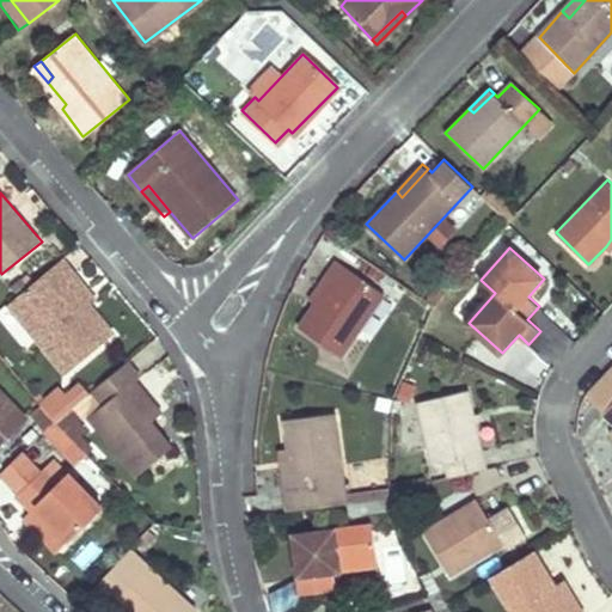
[(63,259),(10,305),(68,374),(114,335),(91,306),(68,279),(75,274),(63,259)]
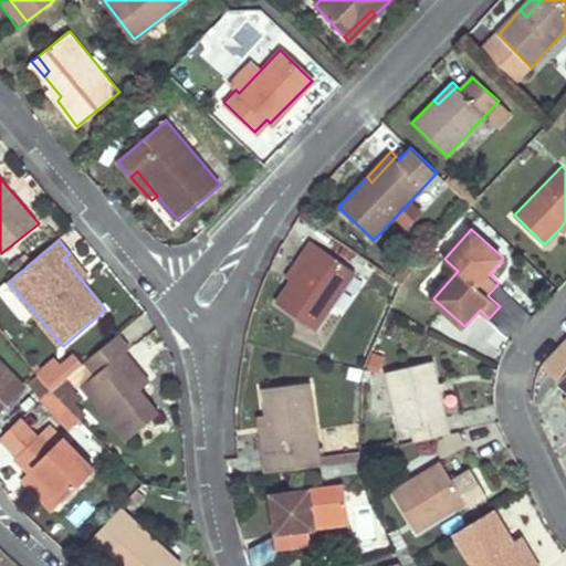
[(355,272),(311,242),(301,257),(306,260),(276,303),(315,329),(355,272)]
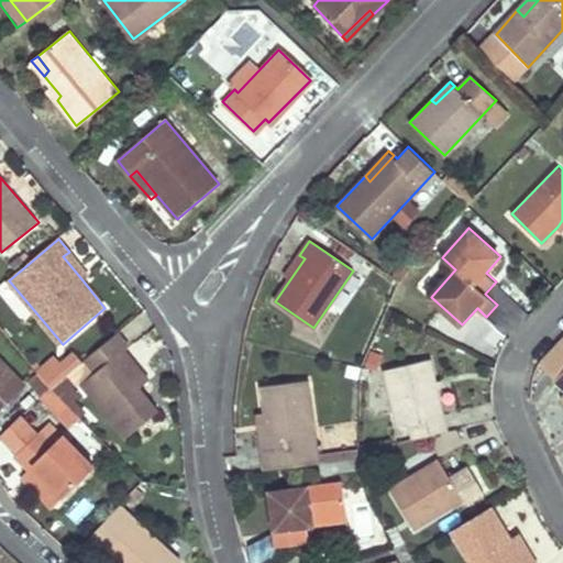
[(69,252),(63,256),(84,282),(90,276),(69,252)]
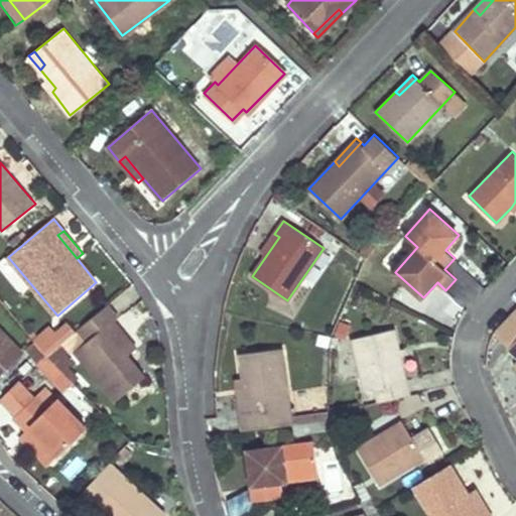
[(85,345),(77,352),(116,401),(147,376),(130,356),(138,347),(114,319),(119,315),(110,303),(75,332),(85,345)]
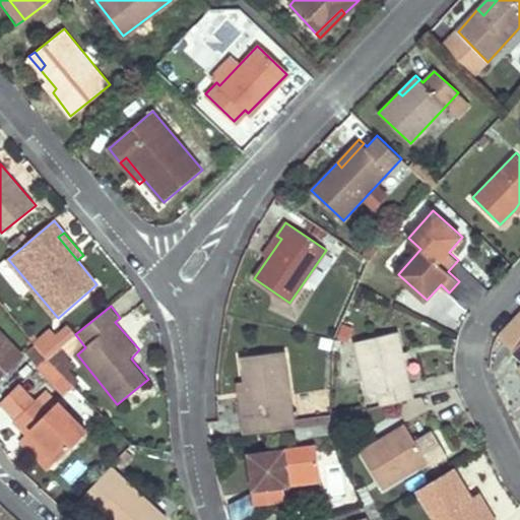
[(376,401),(406,393),(390,328),(349,337),(362,388),(372,386),(376,401)]
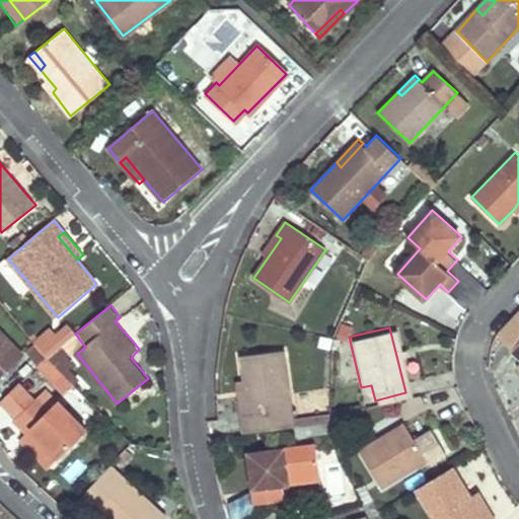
[(0,332),(0,377),(22,356),(0,332)]
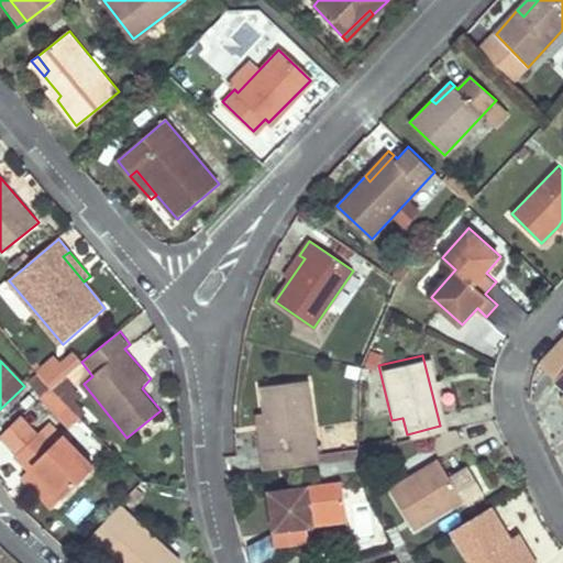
[(43,395),(51,388),(40,375),(31,383),(43,395)]
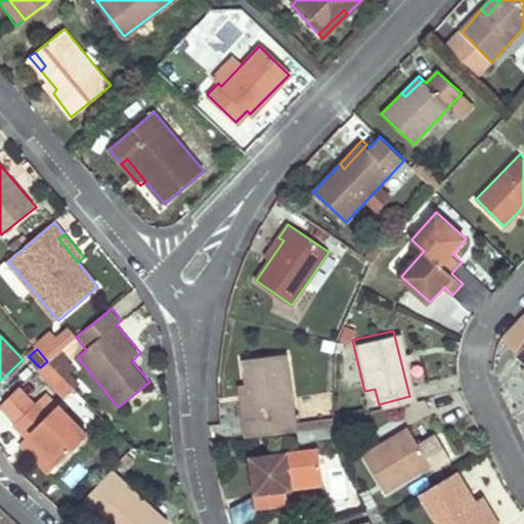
[(287,354),(244,360),(248,392),(252,419),(254,436),(297,431),(296,422),(287,354)]
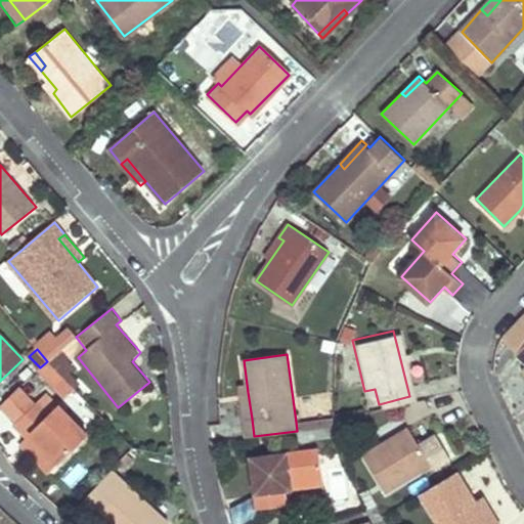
[(47,361),(40,367),(67,396),(74,390),(47,361)]
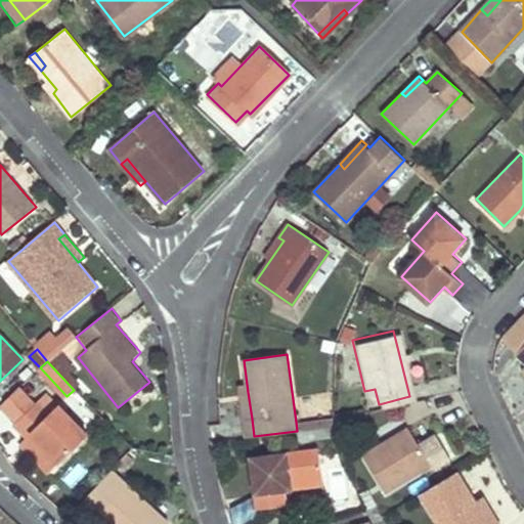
[(47,391),(37,400),(49,412),(58,403),(47,391)]
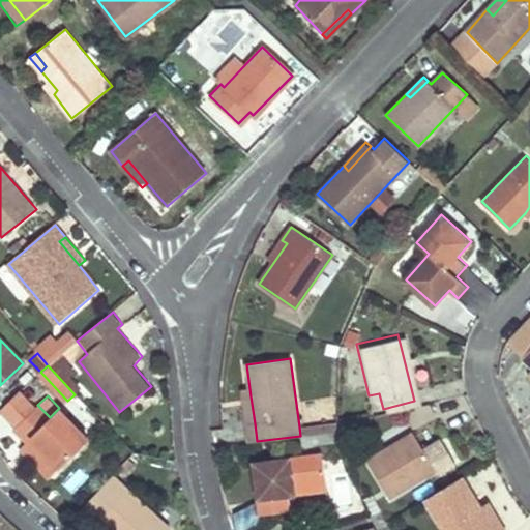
[(251,396),(243,398),(246,425),(255,423),(251,396)]
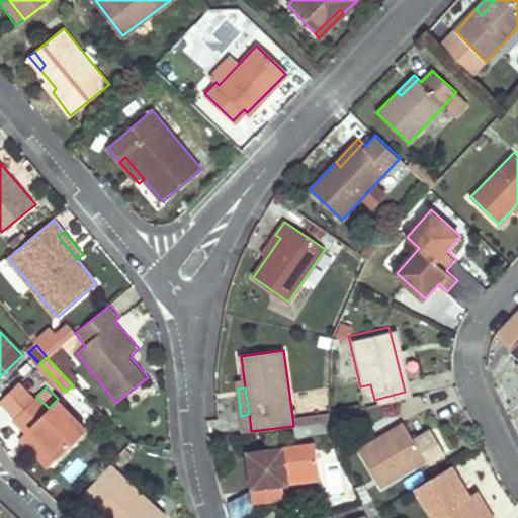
[(14,417),(27,431),(21,437),(51,466),(62,455),(88,430),(58,399),(49,408),(36,396),(14,417)]
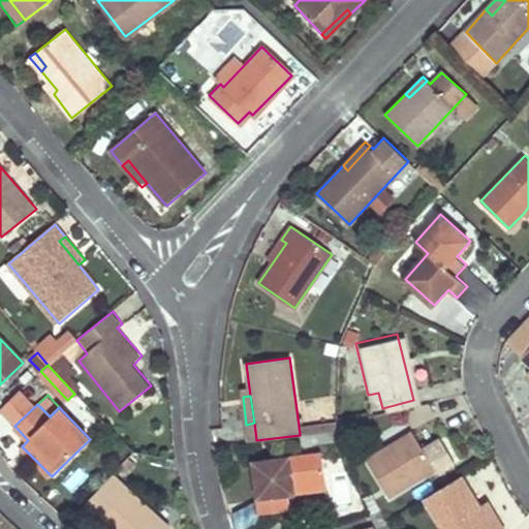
[(300,435),(335,430),(336,422),(299,426),(300,435)]
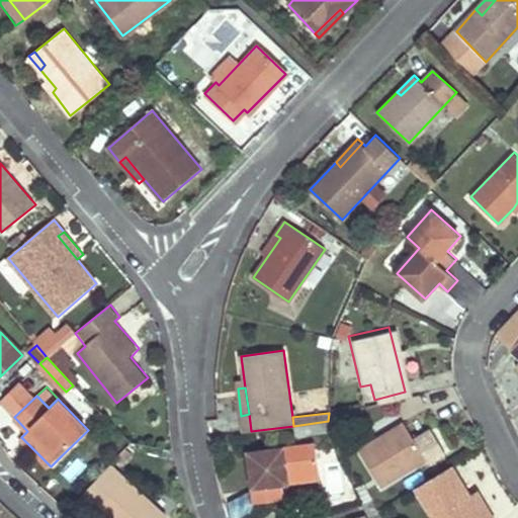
[(401,422),(356,449),(376,481),(421,452),(424,457),(441,445),(426,423),(409,434),(401,422)]
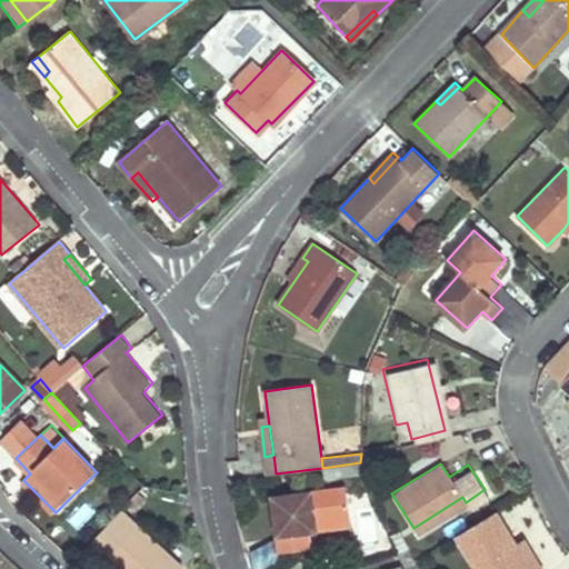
[(346,487),(271,496),(278,553),(310,550),(308,531),(317,530),(316,522),(349,518),(346,487)]
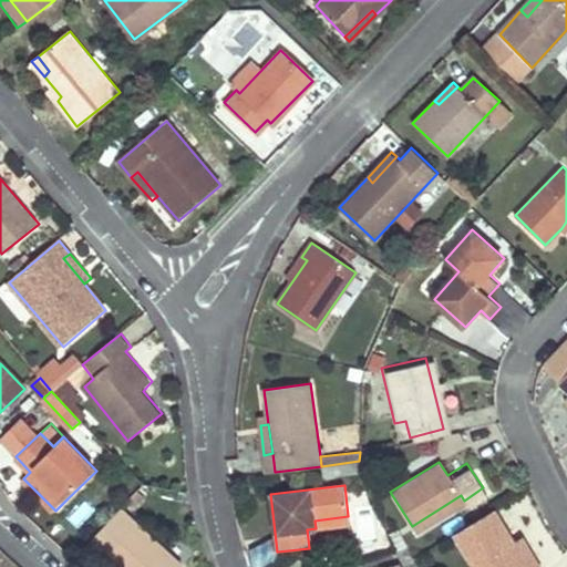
[(491,507),(449,533),(471,566),(538,566),(517,534),(511,538),(491,507)]
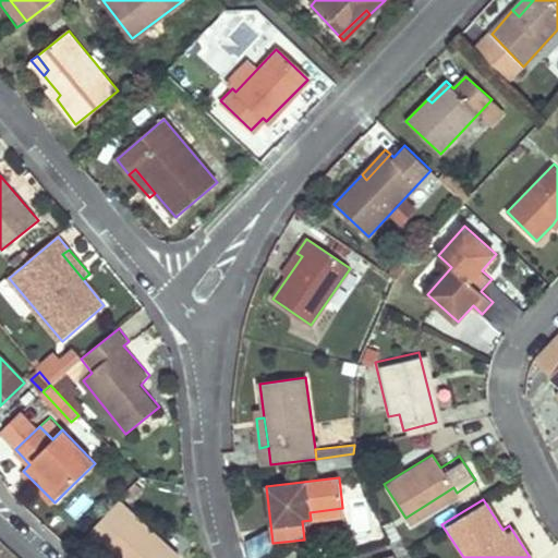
[(118,500),(87,534),(112,557),(178,557),(179,557),(118,500)]
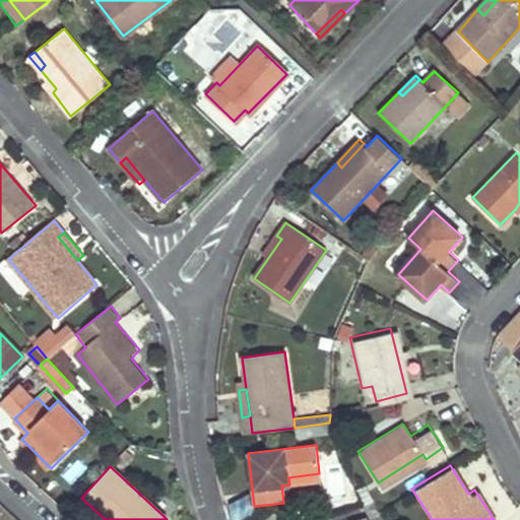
[(288,477),(289,484),(321,481),(319,473),(288,477)]
